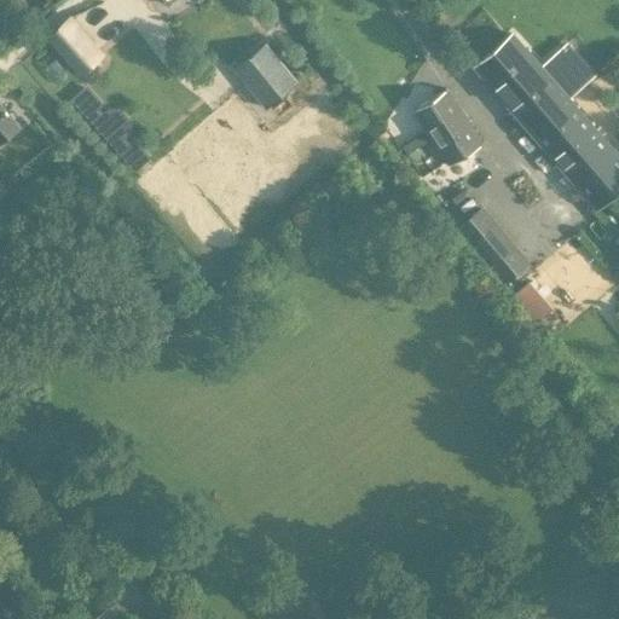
[(80,77),(105,55),(71,15),(45,38),(80,77)]
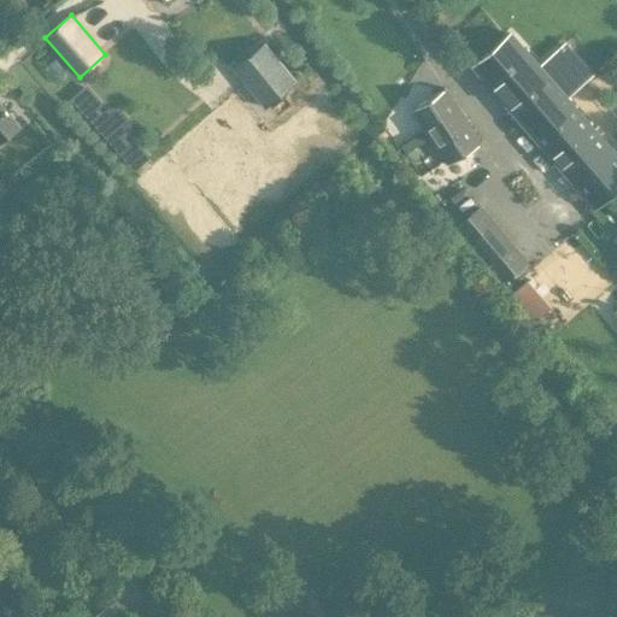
[(562,45),(539,65),(511,34),(472,68),(593,207),(616,186),(616,156),(566,98),(589,77),(562,45)]
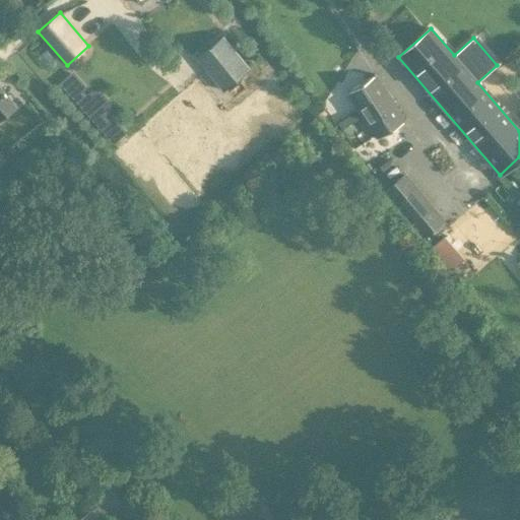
[(223,90),(249,69),(222,37),(196,58),(223,90)]
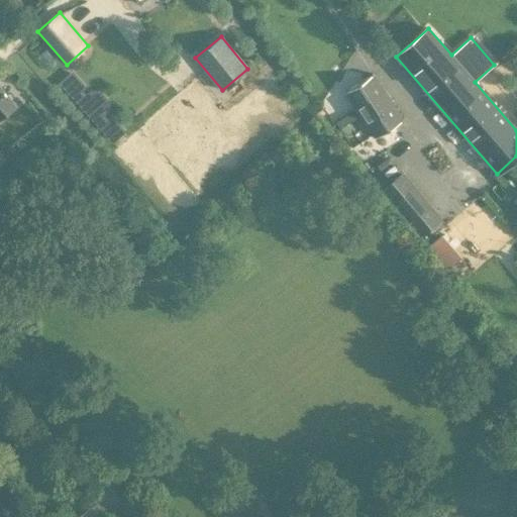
[(82,91),(86,87),(72,72),(59,83),(112,143),(125,132),(111,115),(107,119),(103,115),(106,113),(109,102),(99,91),(88,92),(85,95),(82,91)]
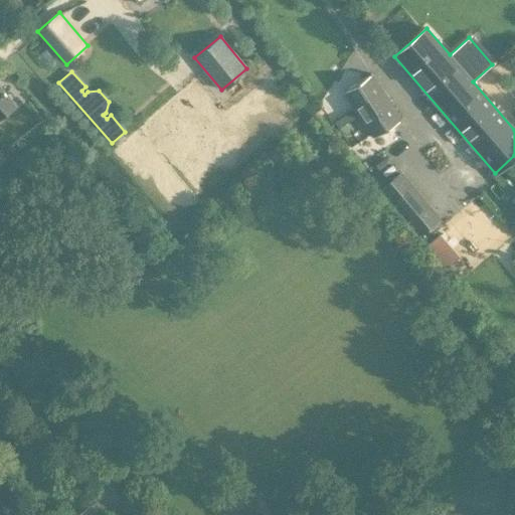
[(374,137),(400,119),(370,73),(344,91),(374,137)]
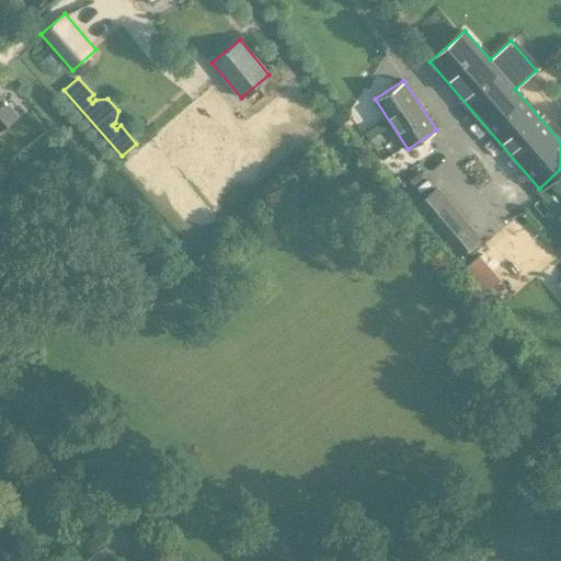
[(0,95),(0,127),(15,114),(0,95)]
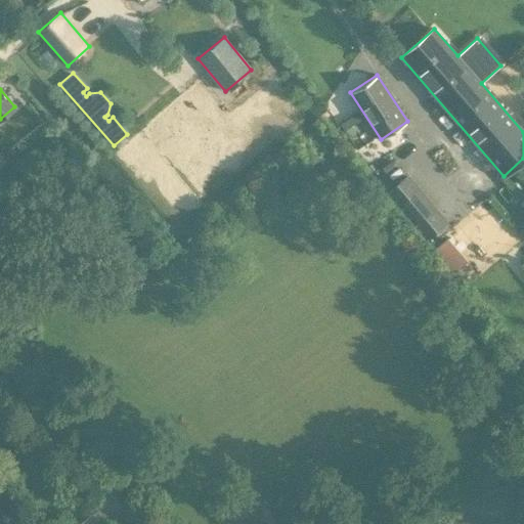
[(426,239),(445,223),(406,176),(387,192),(426,239)]
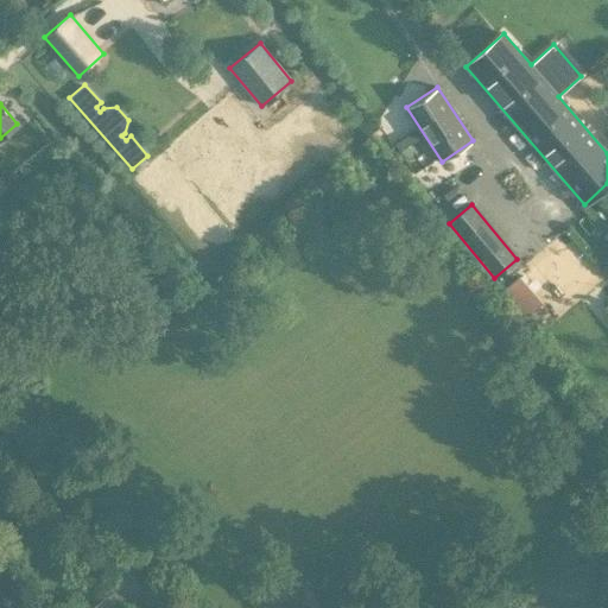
[(519,277),(502,290),(529,321),(545,306),(519,277)]
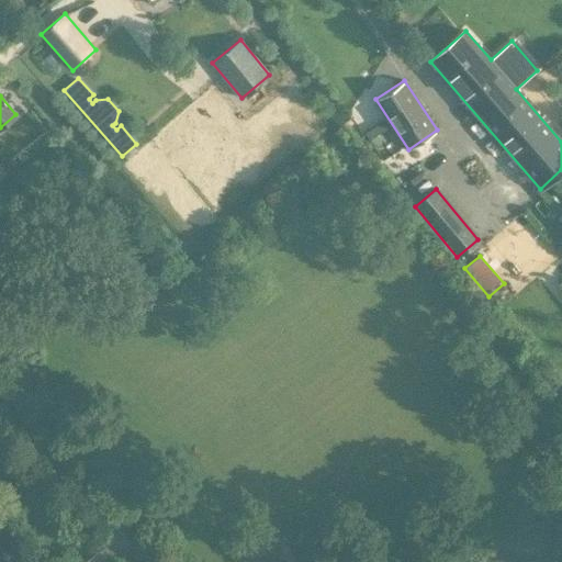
[(484,442),(486,434),(480,427),(471,429),(469,438),(475,445),(484,442)]
